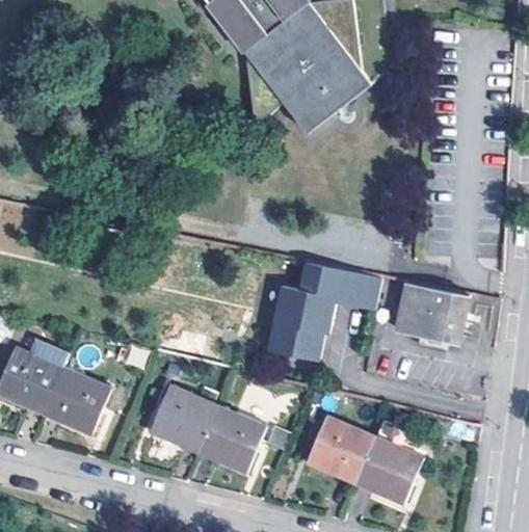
[(208,0),(205,3),(242,52),(249,117),(265,115),(281,101),(305,133),(372,80),(361,65),(350,0),(208,0)]
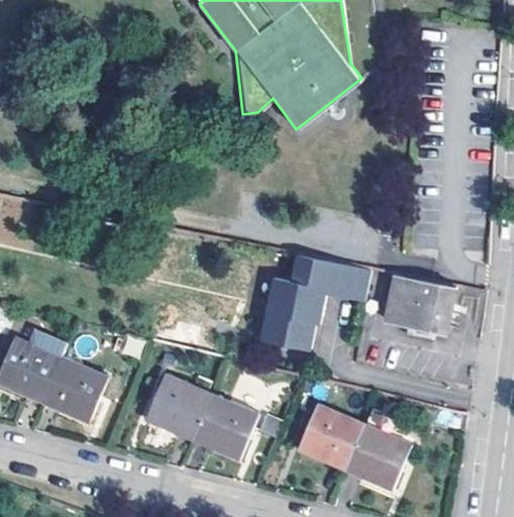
[(274,279),(262,338),(311,348),(318,316),(322,317),(327,295),(366,302),(372,271),(297,255),(292,282),(274,279)]
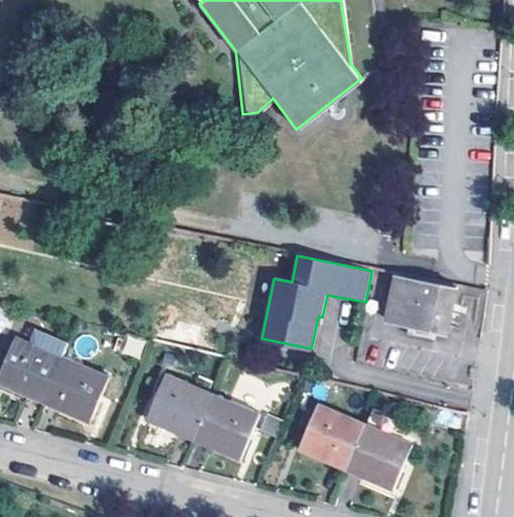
[(446,334),(454,288),(383,273),(374,319),(446,334)]
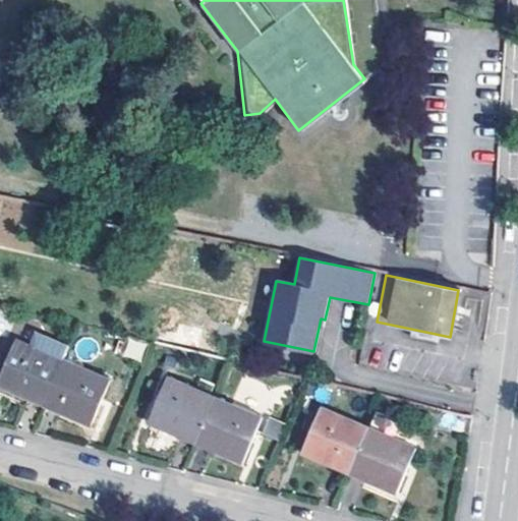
[(125,338),(120,355),(136,360),(141,343),(125,338)]
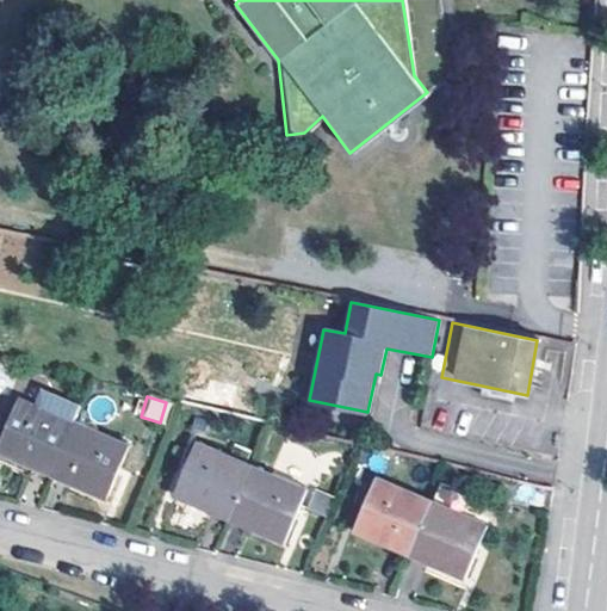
[(0,452),(49,474),(70,425),(19,401),(0,442),(0,452)]
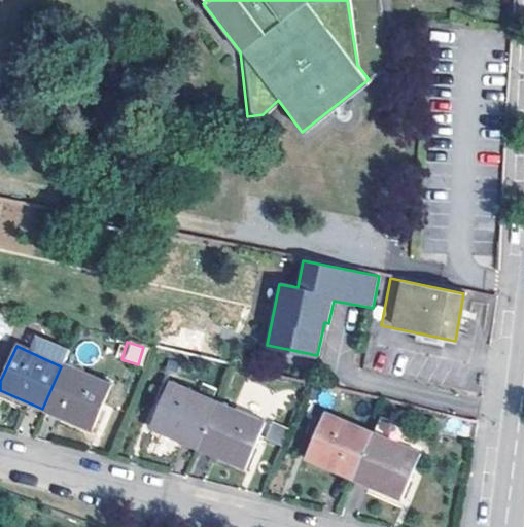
[(61,366),(42,409),(90,430),(108,387),(61,366)]
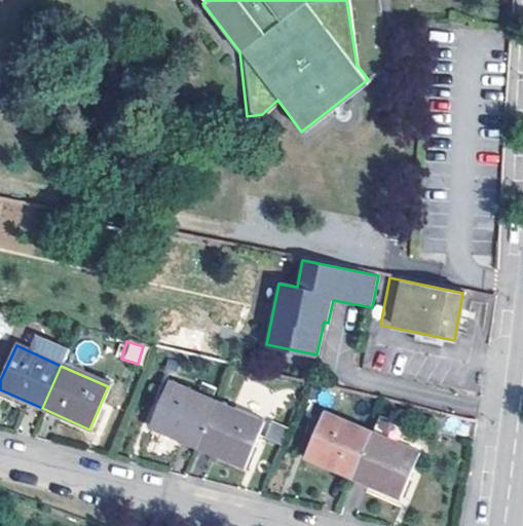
[(195,446),(215,402),(167,382),(149,424),(195,446)]
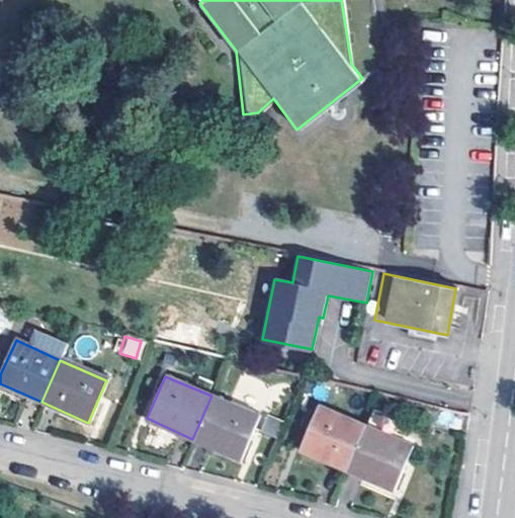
[(211,396),(192,439),(238,459),(258,417),(211,396)]
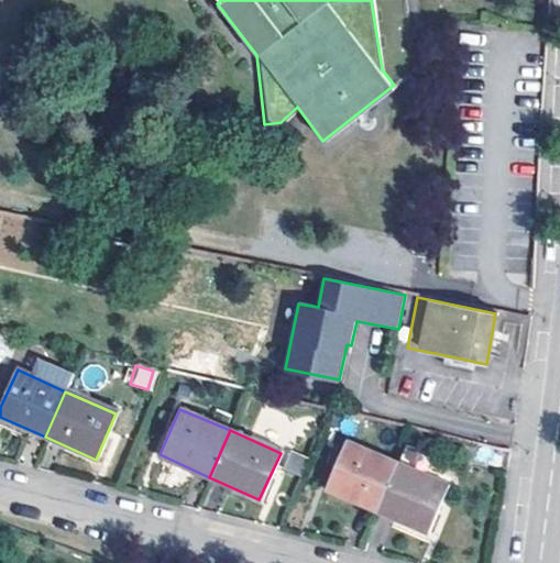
[(375,511),(396,466),(346,443),(326,489),(375,511)]
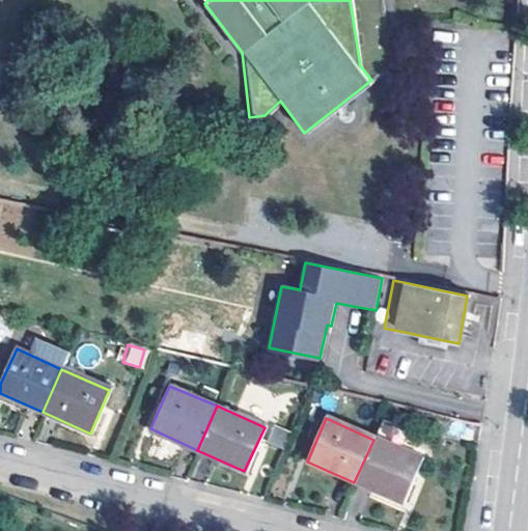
[(373,440),(354,482),(401,504),(420,460),(401,452),(409,434),(381,421),(373,440)]
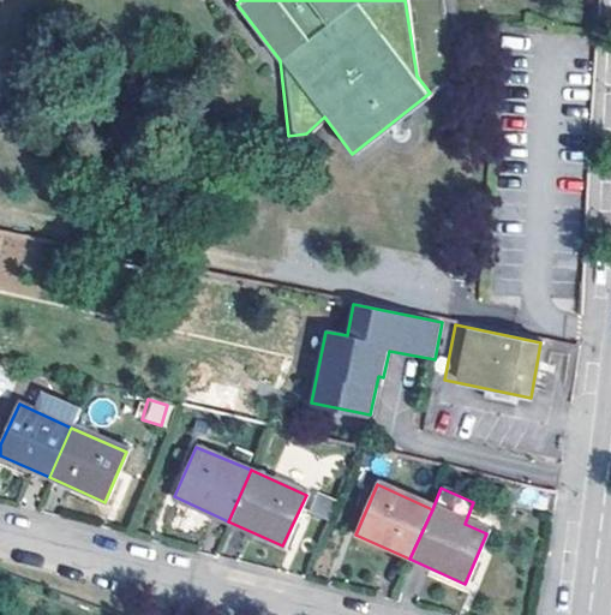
[(334,505),(315,496),(306,515),(327,524),(334,505)]
